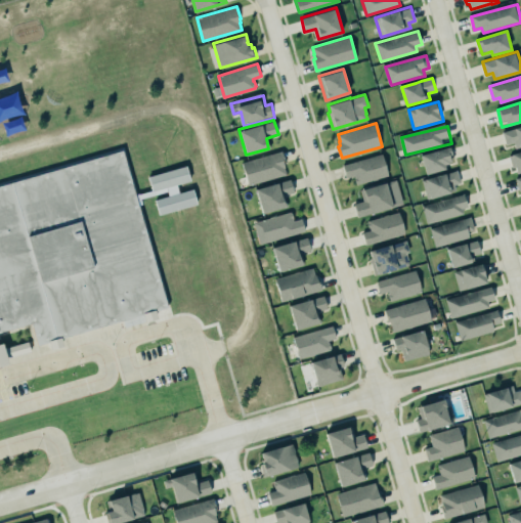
[(508,148),(520,146),(520,128),(505,131),(508,148)]
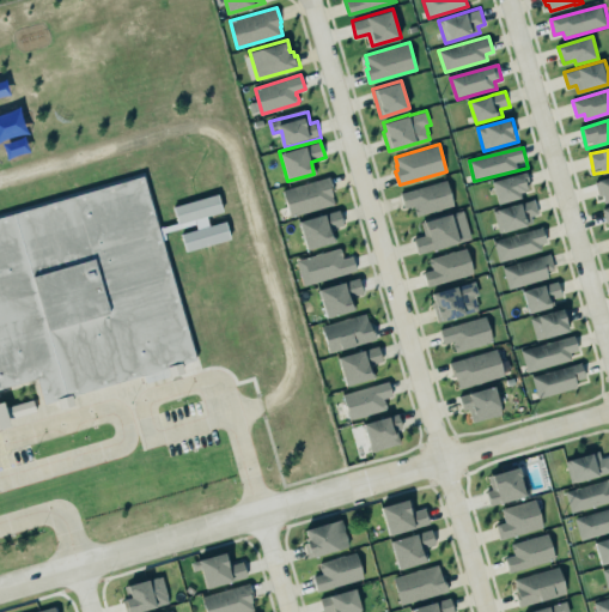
[(494,182),(500,205),(524,199),(522,193),(534,189),(529,173),(494,182)]
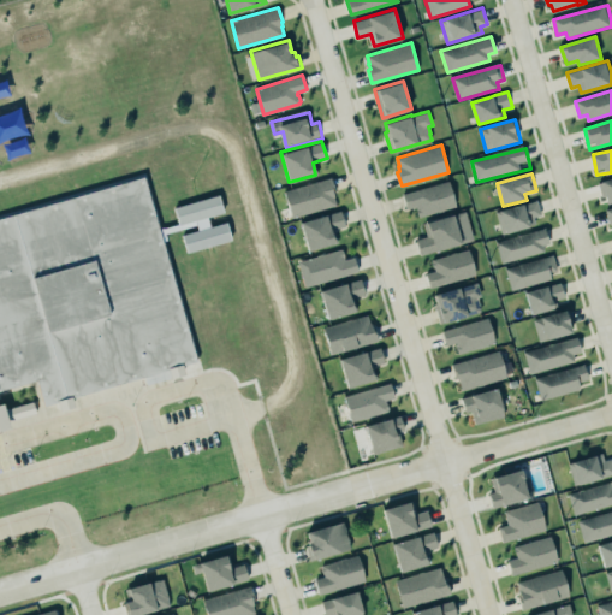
[(0,218),(144,176),(197,361),(45,407),(36,377),(0,386),(0,218)]
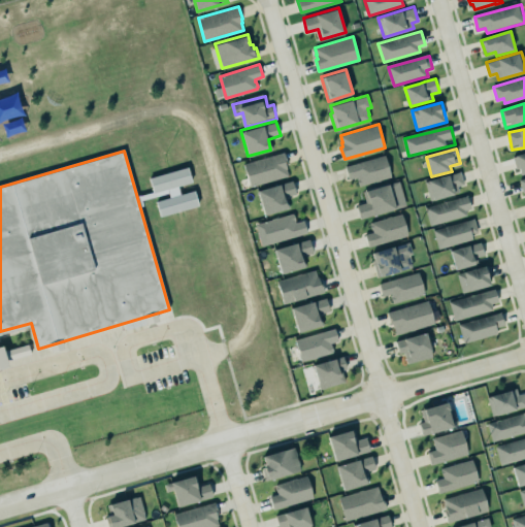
[(513,157),(517,156),(516,155),(524,152),(524,173),(521,174),(520,168),(517,169),(513,157)]
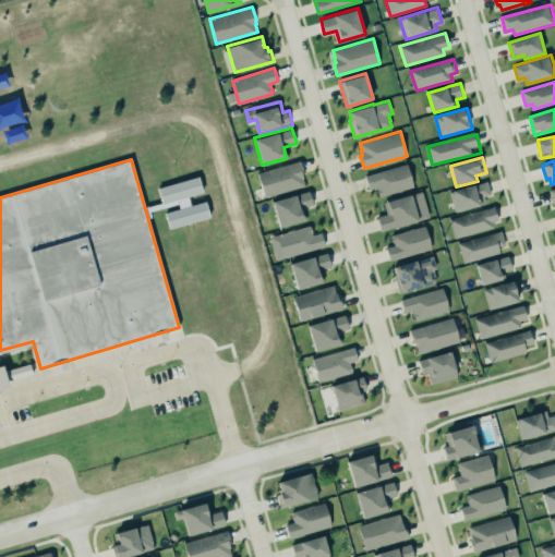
[(260,174),(267,198),(309,186),(302,162),(260,174)]
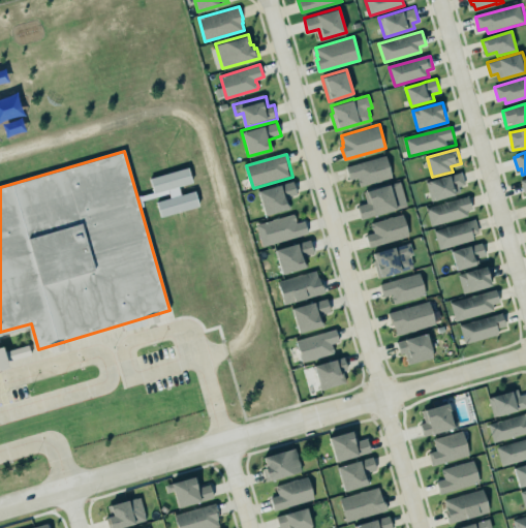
[(347,166),(387,155),(393,177),(362,185),(361,184),(360,185),(359,182),(363,181),(360,179),(359,176),(350,178),(347,166)]
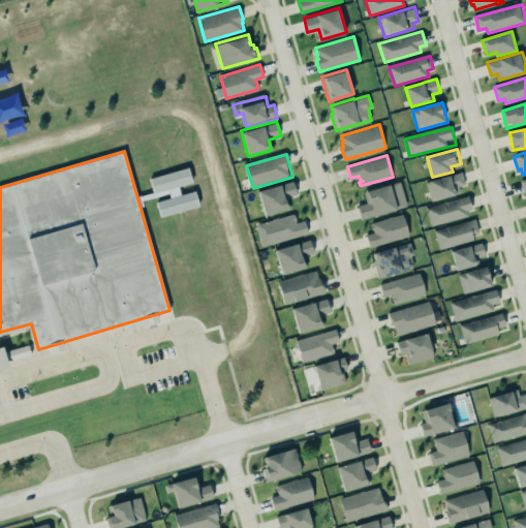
[(162,217),(202,208),(197,192),(183,195),(181,187),(194,184),(191,168),(152,178),(155,193),(171,190),(173,199),(159,203),(162,217)]
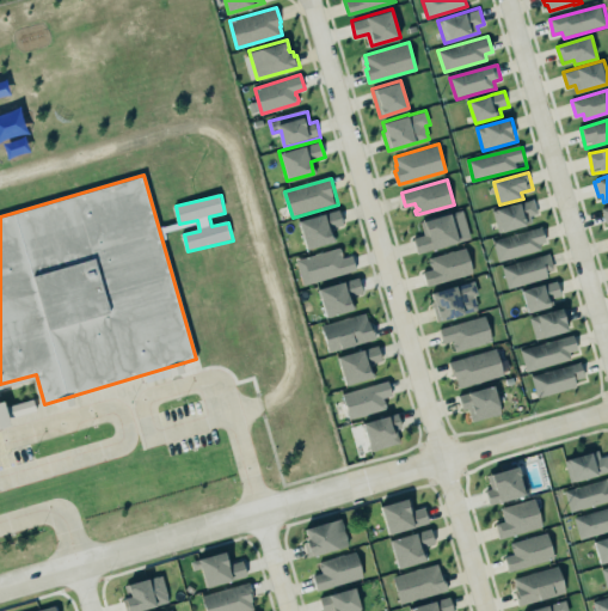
[(498,211),(522,203),(535,200),(536,201),(540,214),(533,217),(535,224),(501,233),(495,212),(497,211),(498,211)]
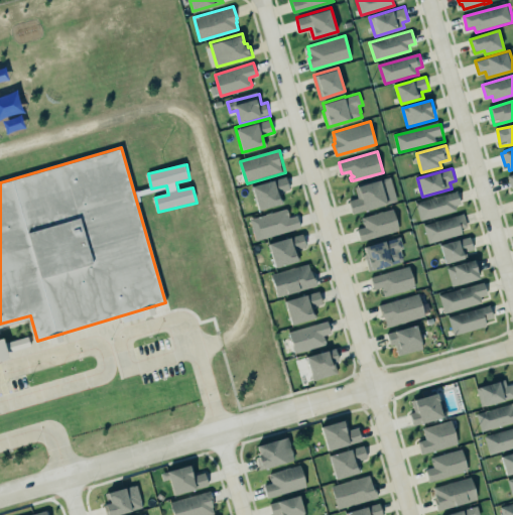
[(391,175),(399,202),(352,215),(348,200),(357,198),(354,185),(391,175)]
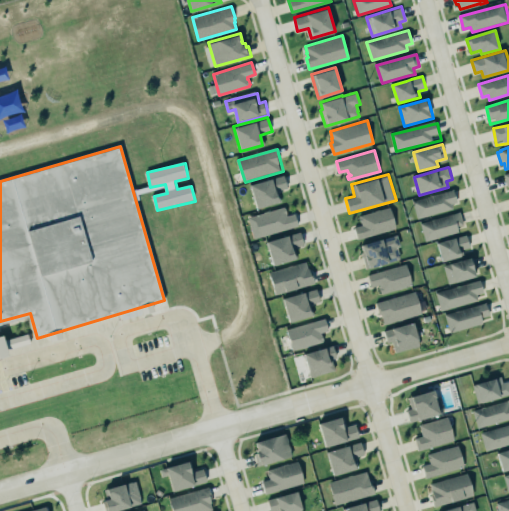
[(249,183),(271,177),(272,178),(283,175),(287,187),(275,191),(276,196),(279,196),(281,201),(256,208),(249,183)]
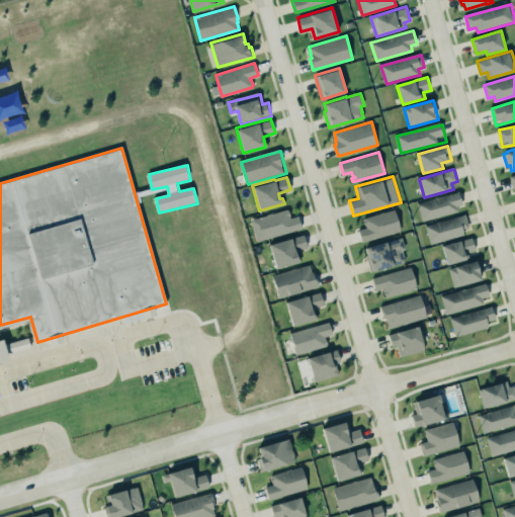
[(459,194),(420,202),(424,222),(463,213),(459,194)]
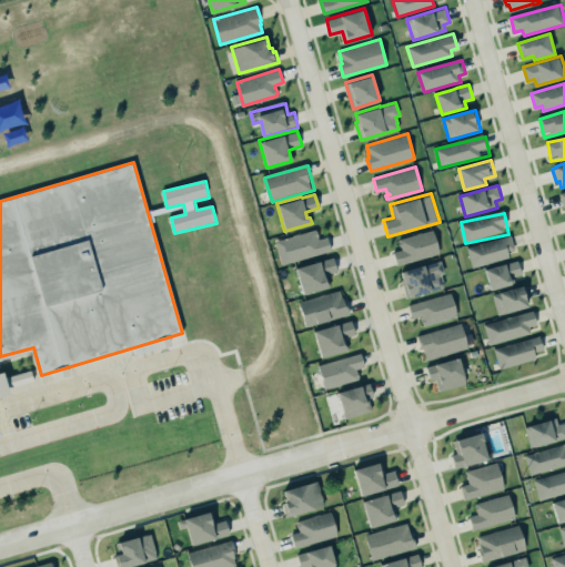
[(397,265),(440,253),(433,230),(422,233),(422,232),(416,233),(416,234),(399,239),(400,241),(401,246),(402,250),(393,252),(397,265)]
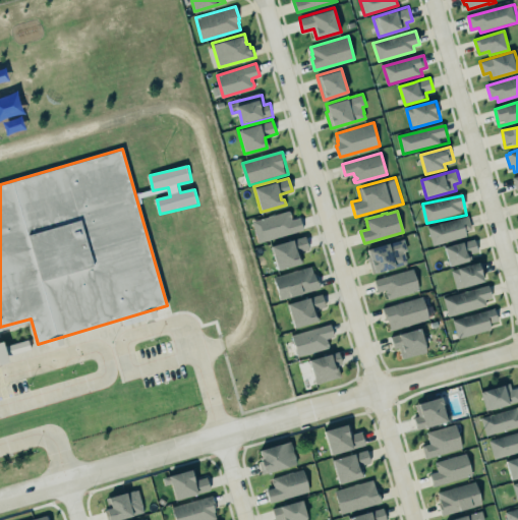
[(261,243),(305,232),(302,219),(294,221),(292,212),(254,222),(261,243)]
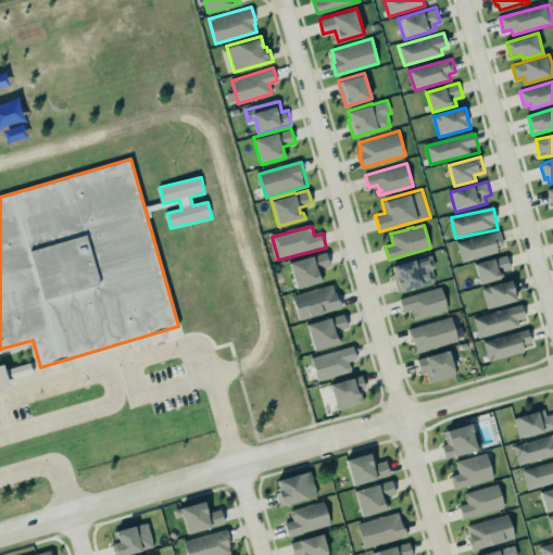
[(459,243),(464,263),(501,253),(499,247),(505,246),(502,231),(459,243)]
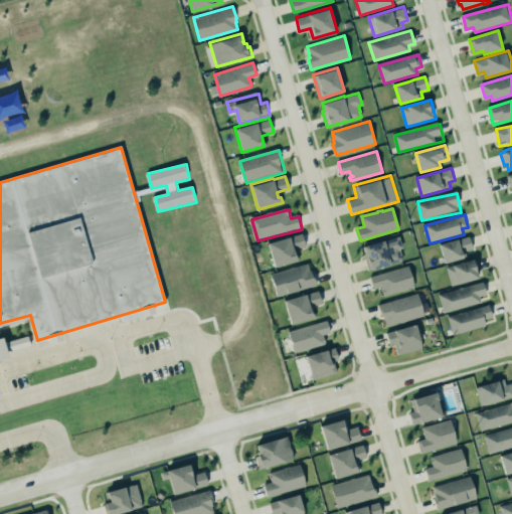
[(368,270),(402,260),(401,255),(402,254),(400,248),(403,247),(400,234),(363,245),(365,252),(363,253),(368,270)]
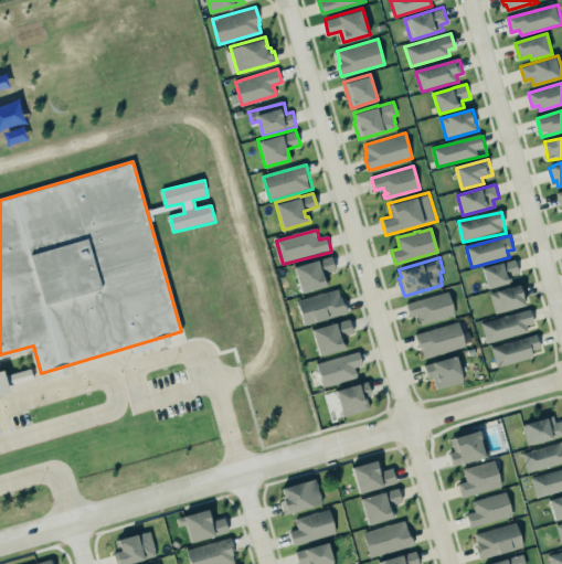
[(337,272),(335,258),(297,266),(303,294),(330,288),(328,274),(337,272)]
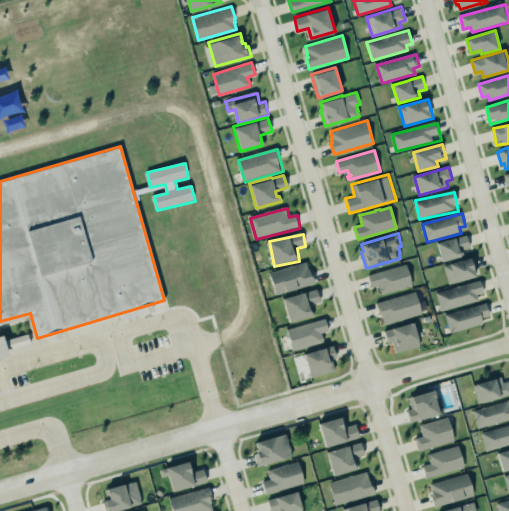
[(438,244),(444,263),(466,256),(464,250),(472,248),(468,235),(438,244)]
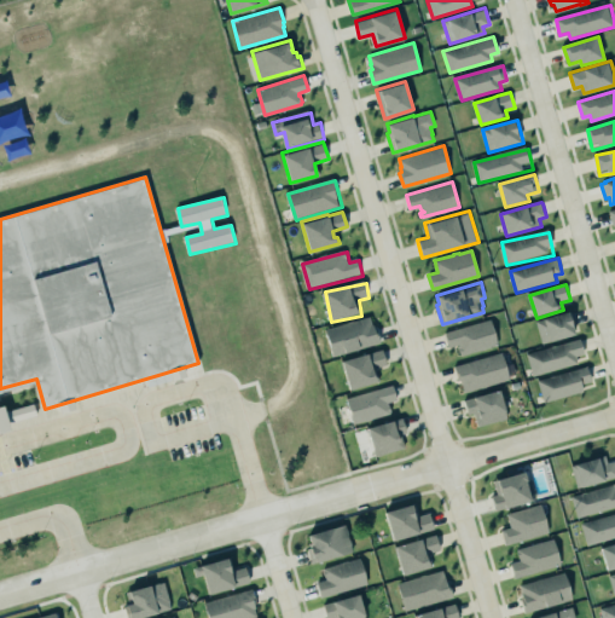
[(538,322),(544,345),(578,335),(572,312),(538,322)]
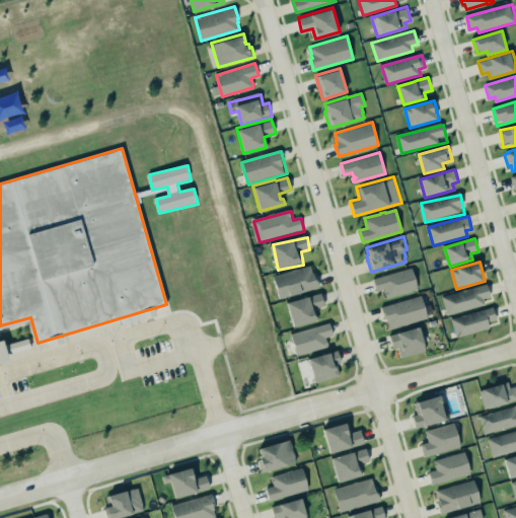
[(281,299),(320,289),(313,266),(275,277),(281,299)]
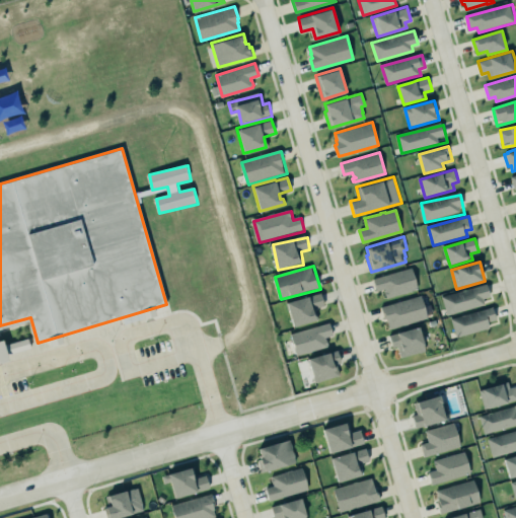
[(378,292),(386,290),(389,299),(420,291),(415,269),(375,279),(378,292)]
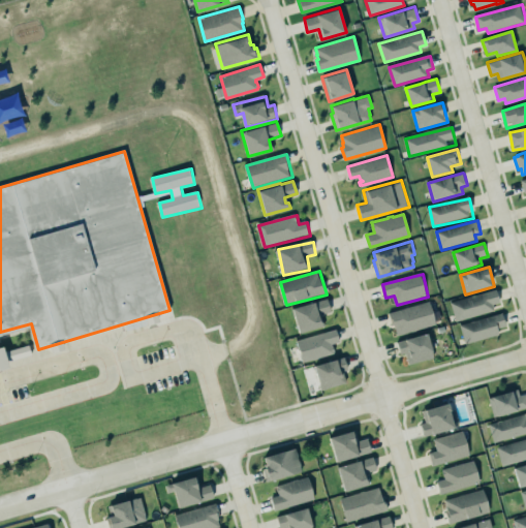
[(496,288),(500,302),(493,304),(494,309),(456,320),(451,302),(496,288)]
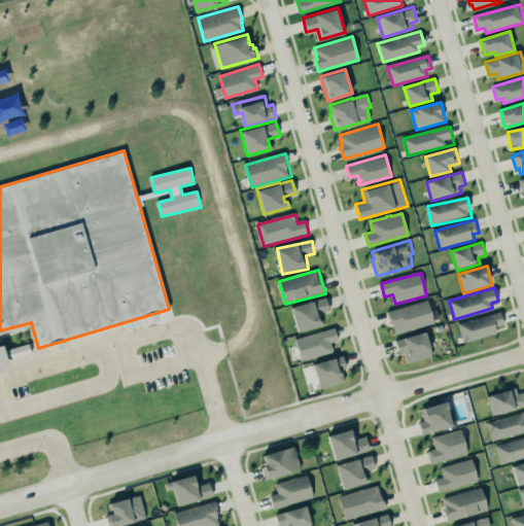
[(332,312),(327,299),(292,308),(300,334),(325,326),(322,314),(332,312)]
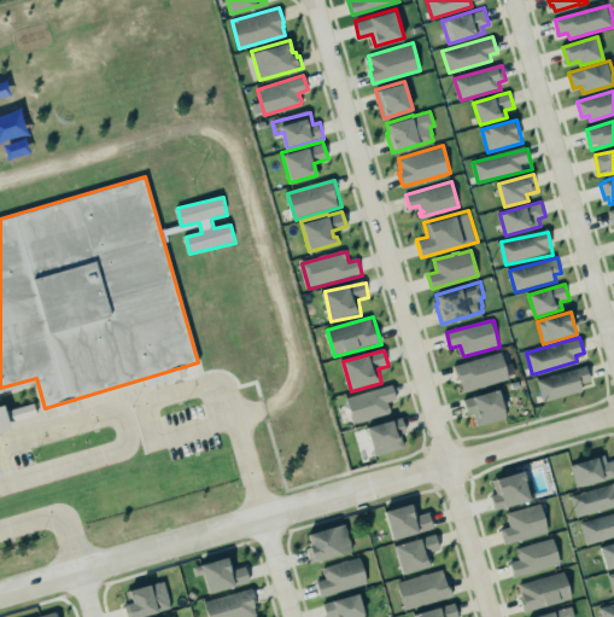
[(512,380),(504,353),(457,366),(465,393),(512,380)]
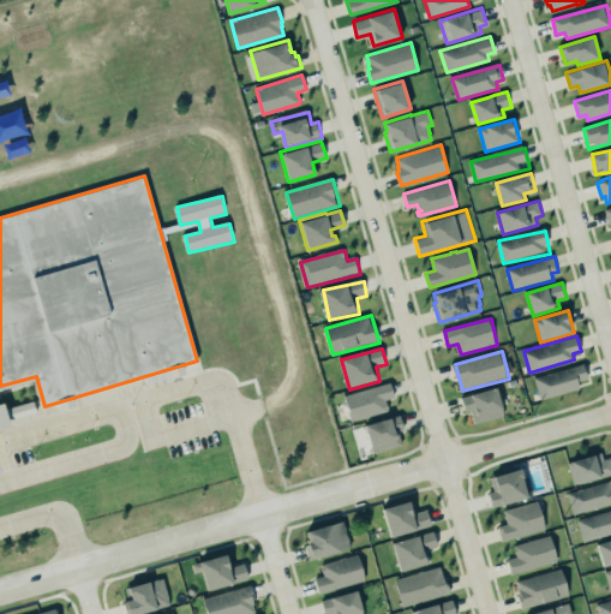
[(541,400),(581,391),(580,383),(589,381),(586,365),(537,379),(541,400)]
